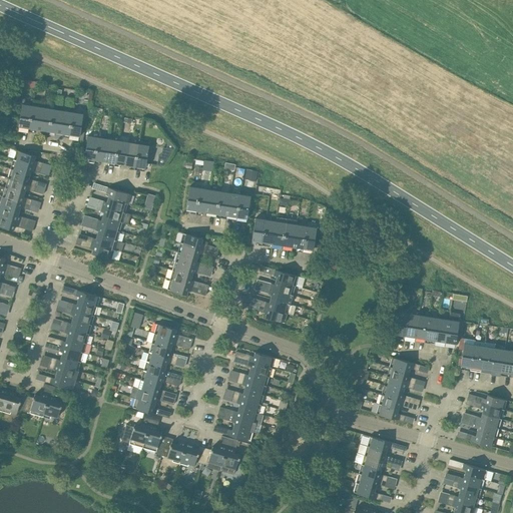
[(35,86),(36,79),(22,78),(21,85),(35,86)]
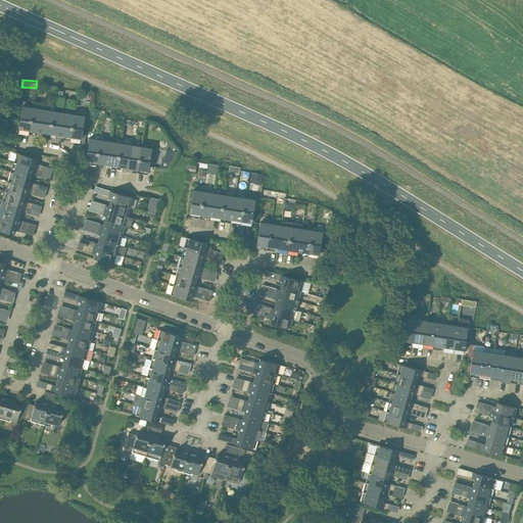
[(22,133),(29,134),(34,107),(22,105),(18,129),(24,129),(22,133)]
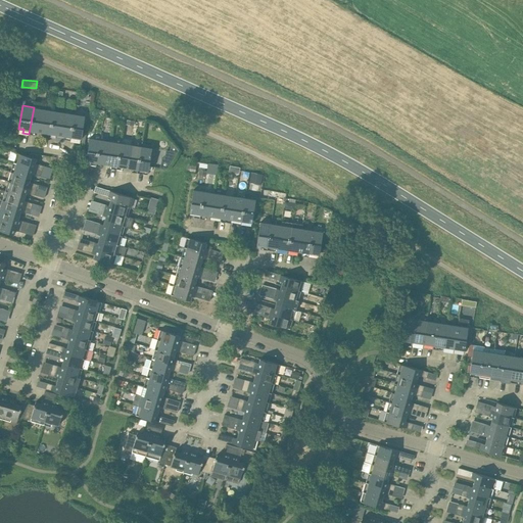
[(40,132),(44,108),(34,107),(29,134),(35,135),(36,131),(40,132)]
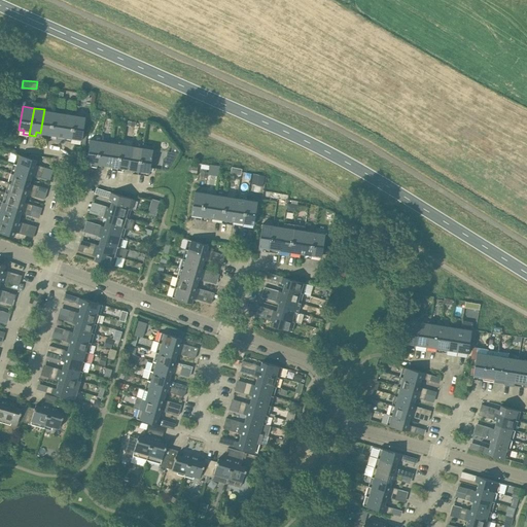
[(49,138),(55,111),(44,109),(40,133),(44,134),(43,137),(49,138)]
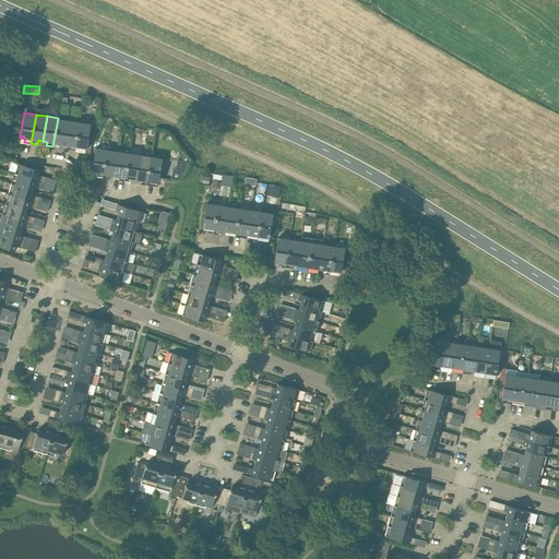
[(64,144),(69,119),(58,118),(52,146),(59,147),(60,144),(64,144)]
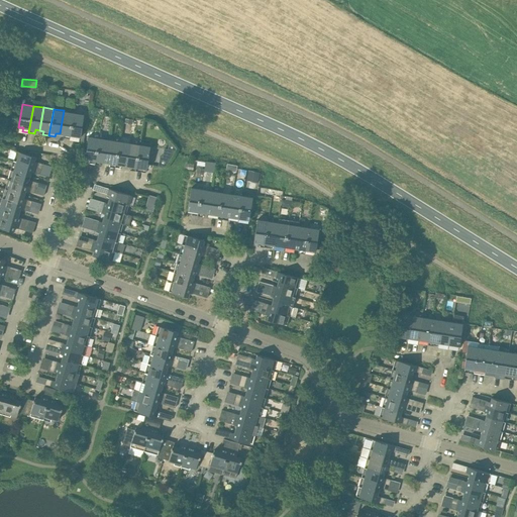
[(70,139),(74,112),(64,110),(60,133),(64,134),(63,138),(70,139)]
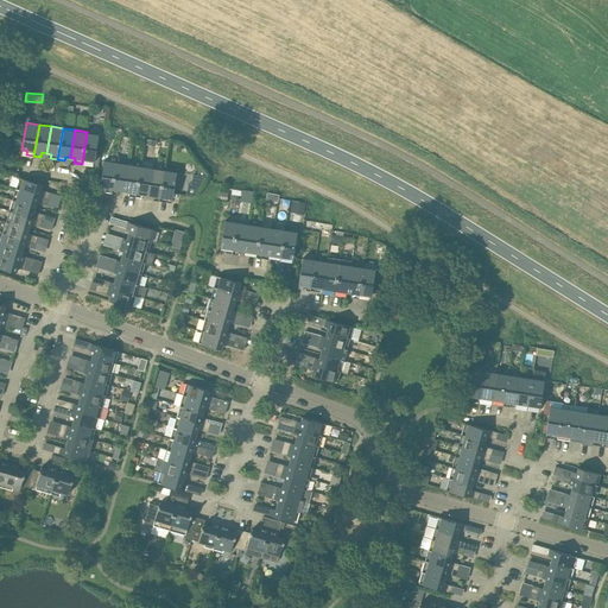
[(99,134),(87,132),(82,164),(89,165),(89,160),(94,160),(99,134)]
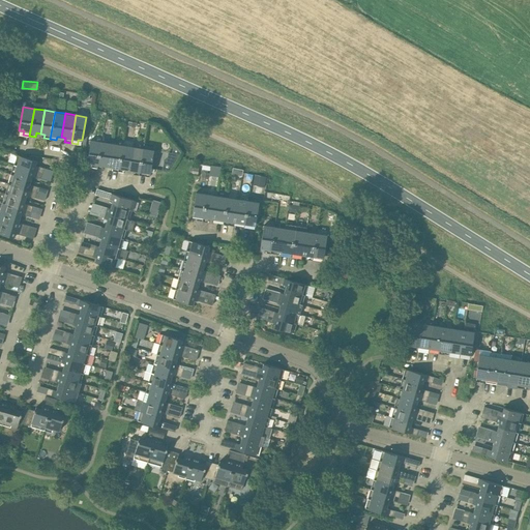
[(97,169),(101,141),(91,140),(87,163),(91,164),(91,168),(97,169)]
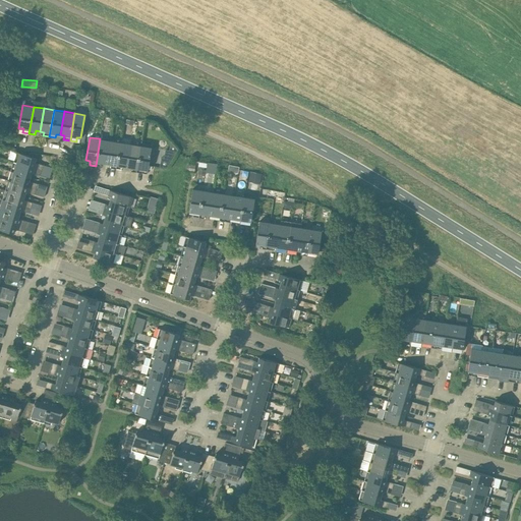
[(107,163),(110,140),(100,138),(96,166),(102,167),(103,163),(107,163)]
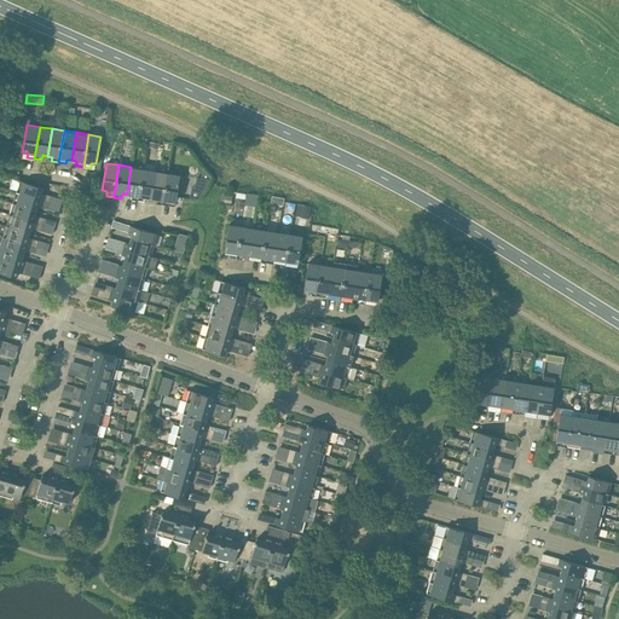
[(144,169),(131,167),(127,194),(132,195),(131,200),(139,201),(144,169)]
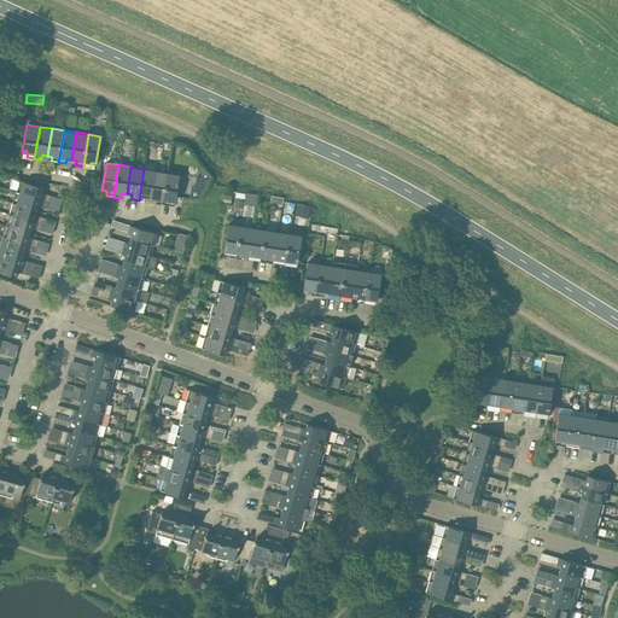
[(151,198),(156,170),(144,169),(139,200),(145,202),(146,197),(151,198)]
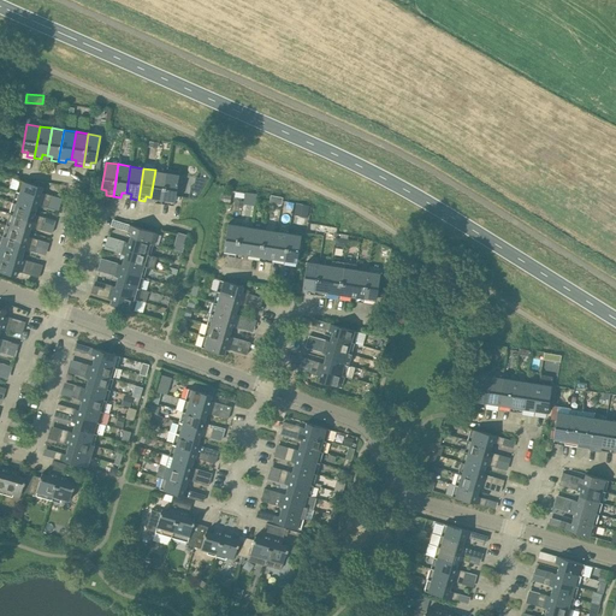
[(166,172),(155,170),(150,197),(155,197),(154,202),(161,203),(166,172)]
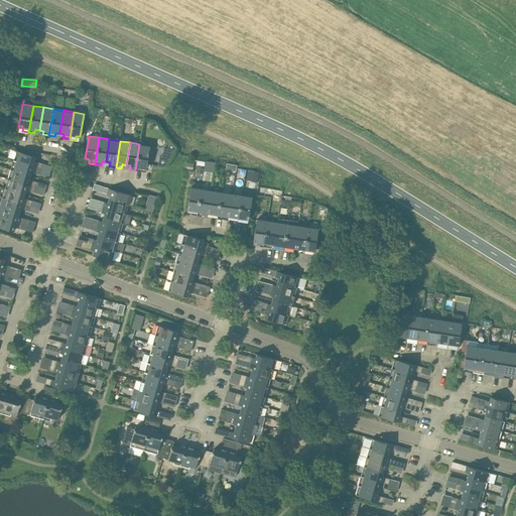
[(150,146),(139,144),(135,170),(141,171),(142,167),(146,168),(150,146)]
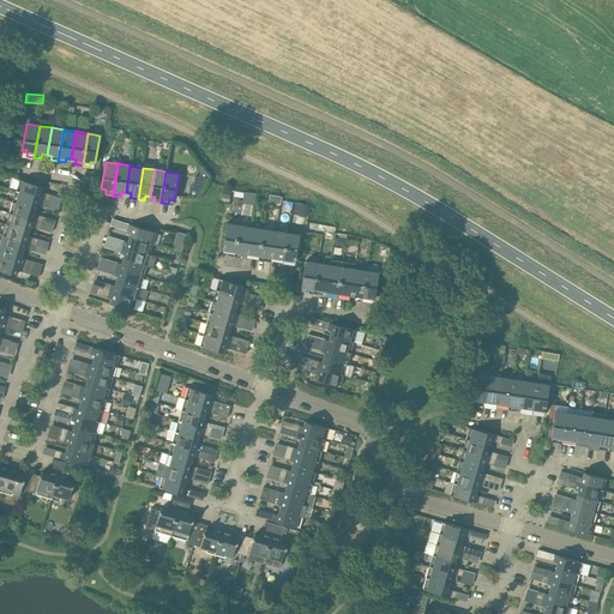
[(16,191),(49,200),(52,194),(41,192),(42,186),(12,178),(10,187),(17,190),(16,191)]
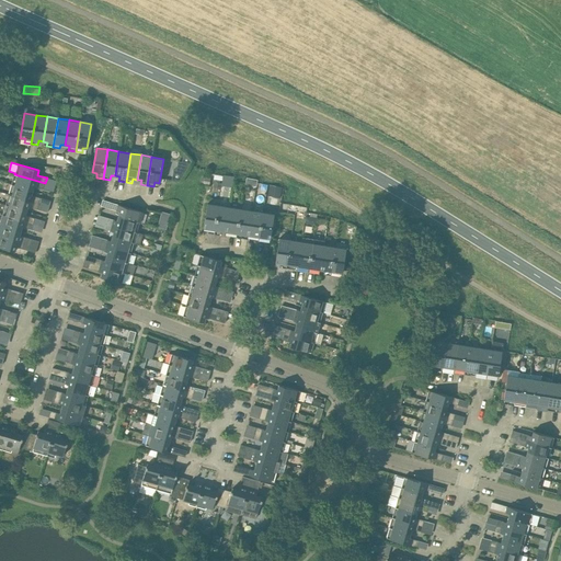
[(45,183),(14,174),(12,184),(33,191),(34,186),(44,189),(45,183)]
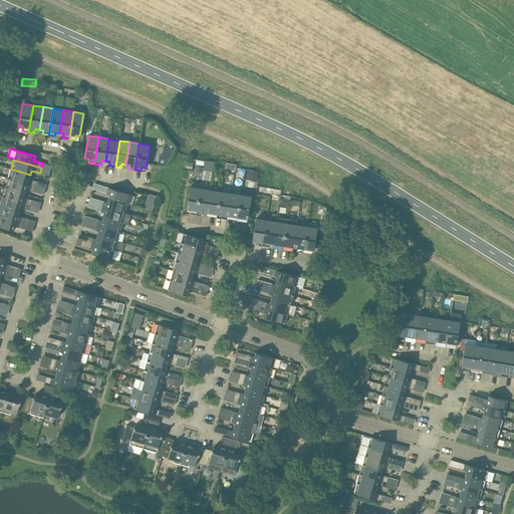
[(213,171),(214,162),(205,160),(203,169),(213,171)]
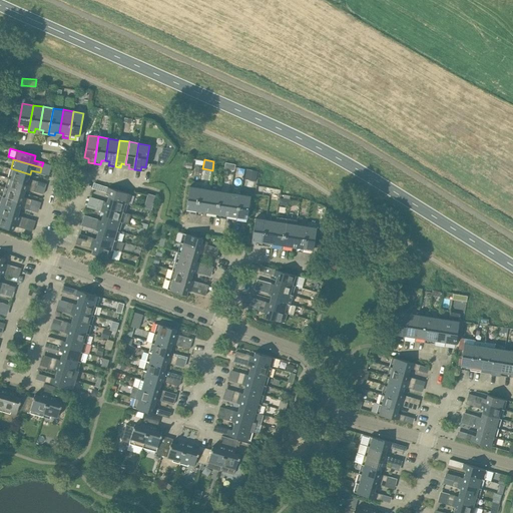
[(228,168),(233,170),(235,164),(226,161),(223,170),(227,172),(228,168)]
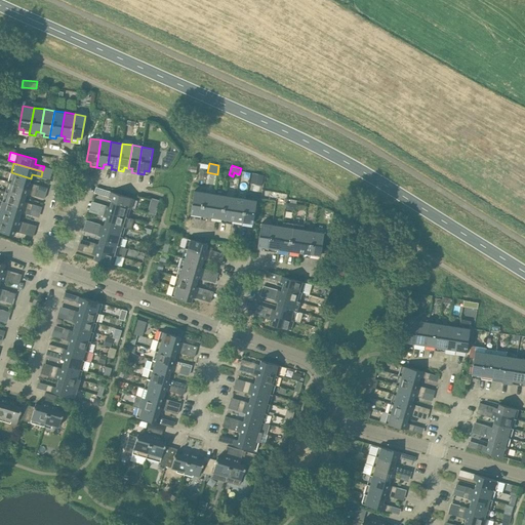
[(31,178),(11,172),(8,182),(46,193),(47,188),(30,183),(31,178)]
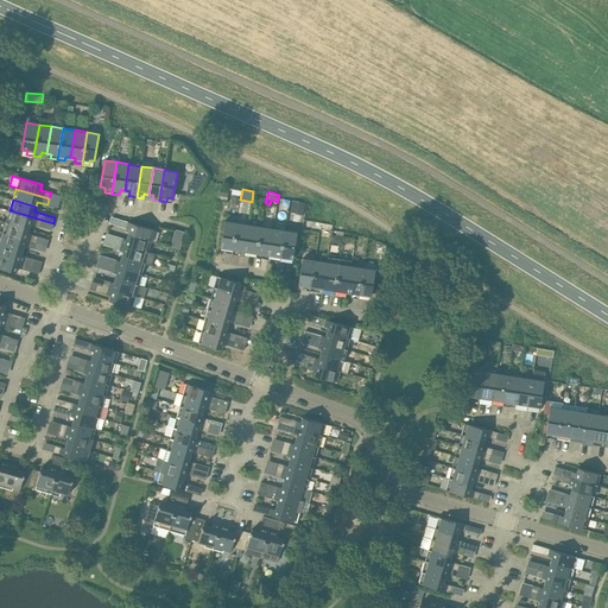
[(290,211),(304,214),(306,202),(292,200),(290,211)]
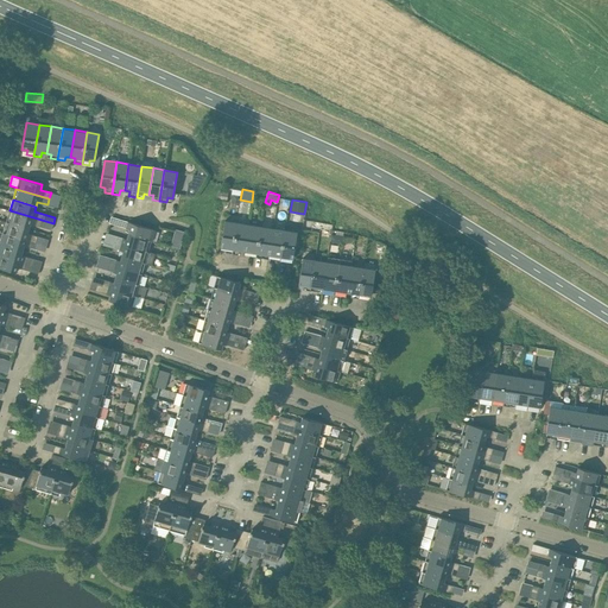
[(54,223),(10,210),(6,221),(30,228),(31,223),(51,229),(54,223)]
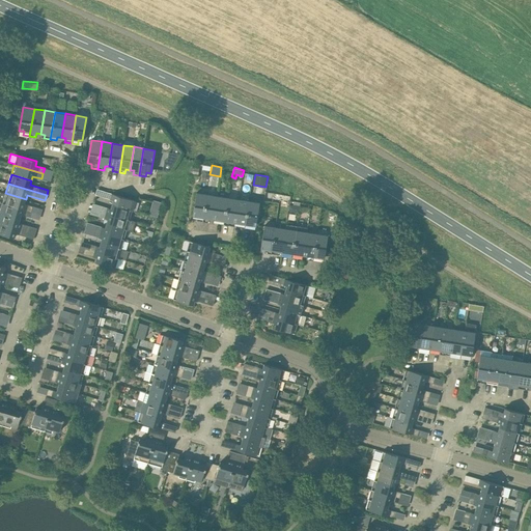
[(26,199),(5,193),(2,192),(0,193),(0,197),(0,198),(3,199),(2,203),(31,212),(33,206),(24,203),(26,199)]
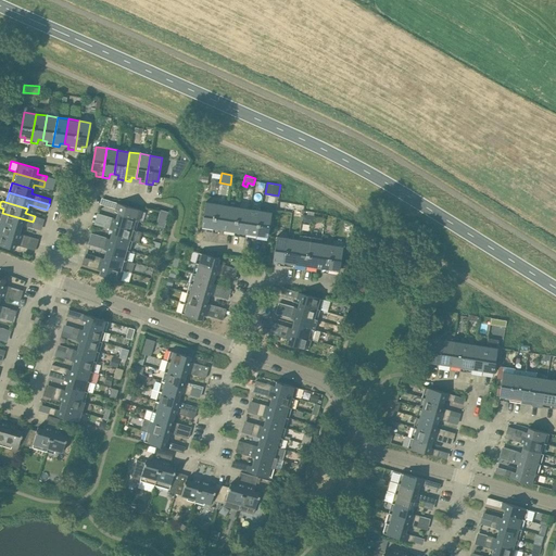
[(117,215),(138,220),(141,210),(112,201),(110,207),(118,210),(117,215)]
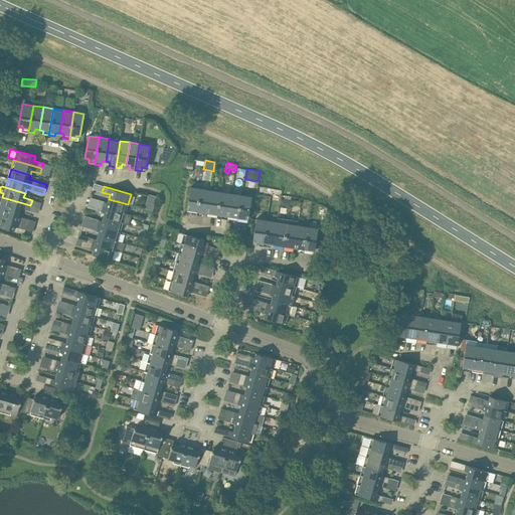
[(196,214),(200,188),(190,186),(187,209),(191,210),(190,213),(196,214)]
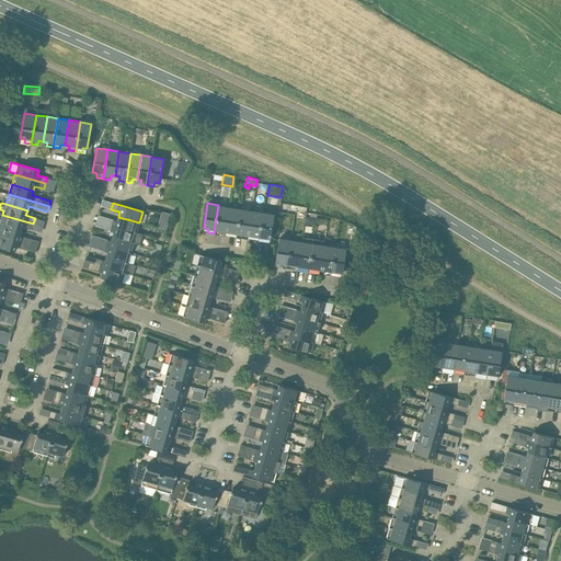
[(226,231),(230,206),(218,205),(214,233),(220,235),(221,231),(226,231)]
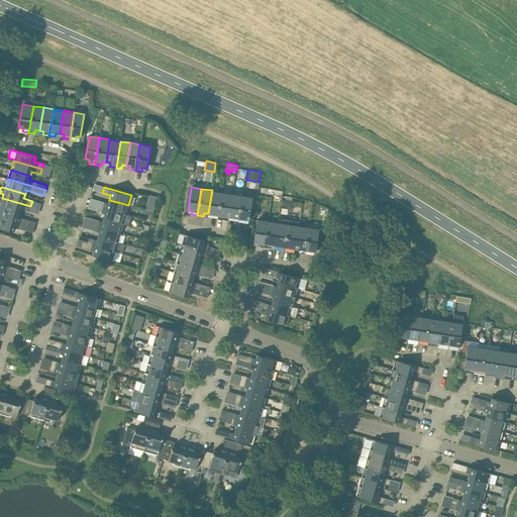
[(218,219),(222,192),(212,190),(208,213),(212,214),(211,218),(218,219)]
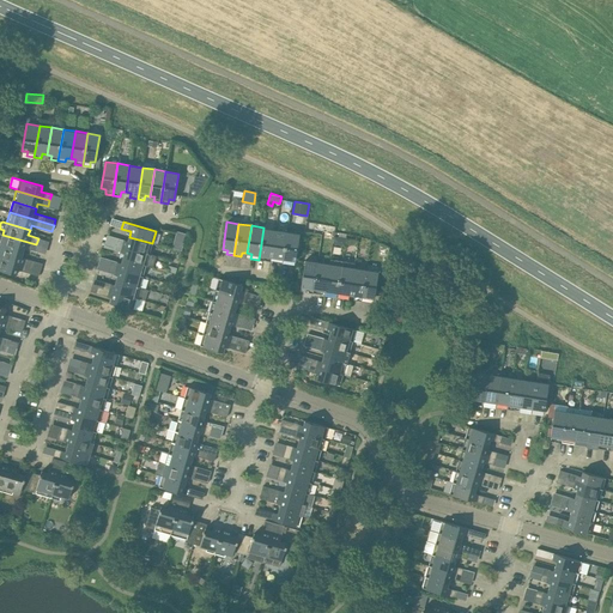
[(266,256),(271,256),(275,230),(263,228),(259,260),(266,261),(266,256)]
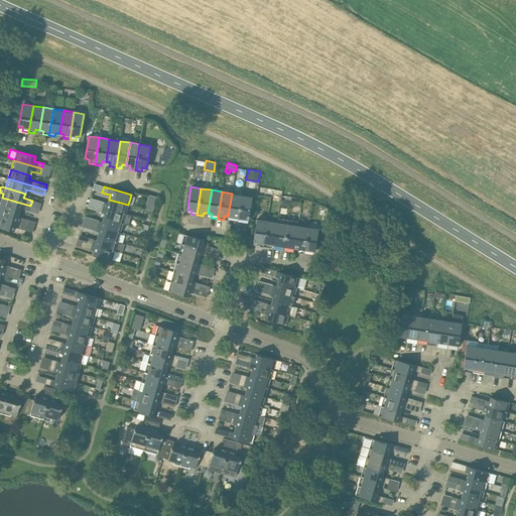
[(238,222),(242,195),(232,194),(228,216),(232,217),(232,221),(238,222)]
